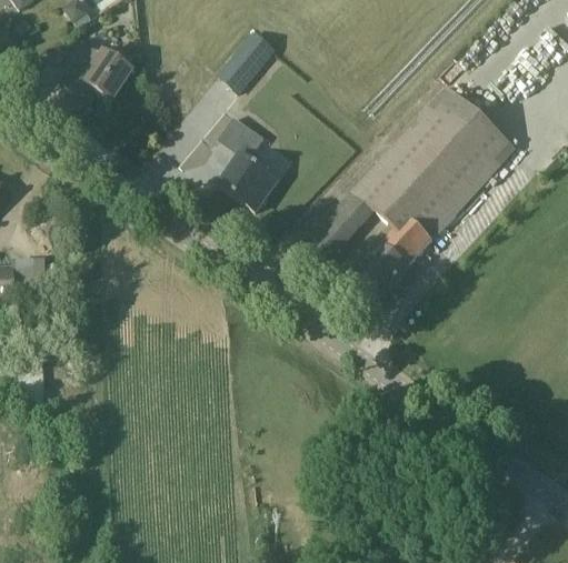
[(75,0),(62,8),(73,22),(88,12),(79,0),(75,0)]
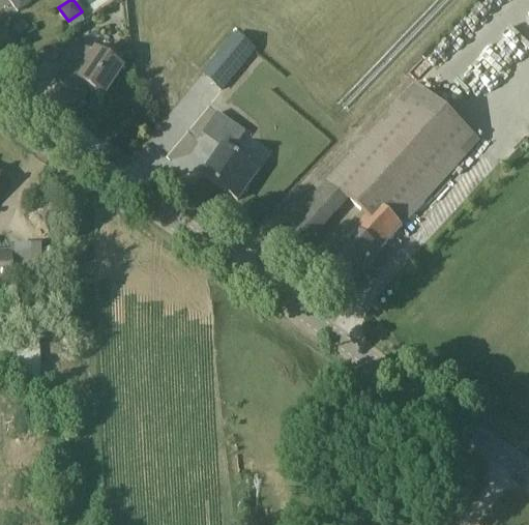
[(256,48),(236,31),(204,71),(223,87),(256,48)]
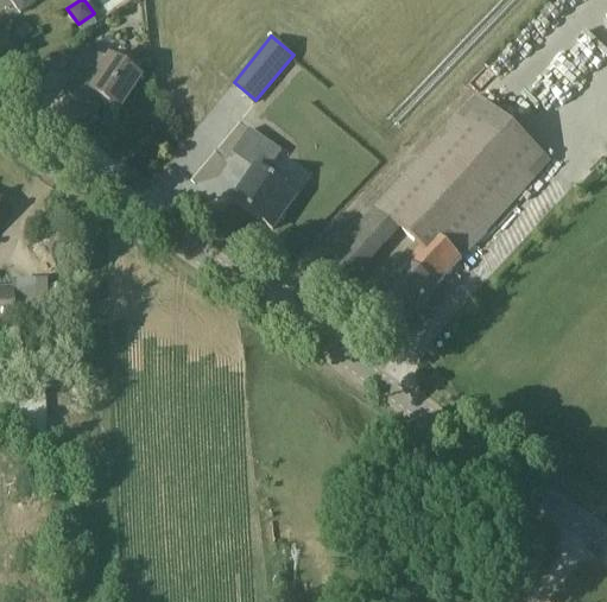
[(140,77),(107,56),(105,61),(88,50),(63,88),(84,102),(92,92),(118,109),(140,77)]
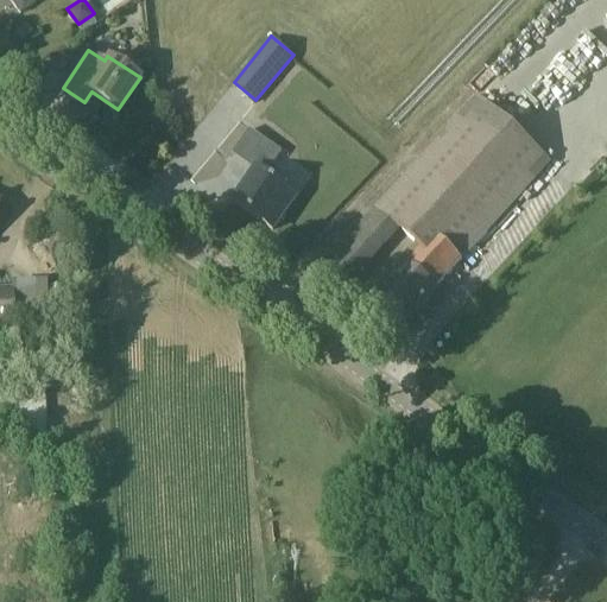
[(478,92),(377,203),(393,219),(424,246),(411,260),(370,305),(396,330),(478,241),(474,239),(549,156),(478,92)]
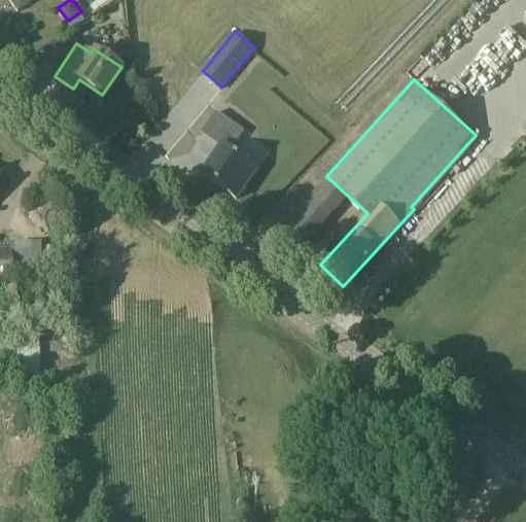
[(218,108),(204,129),(217,138),(218,136),(225,141),(209,164),(213,167),(207,174),(238,196),(257,168),(232,148),(246,128),(218,108)]
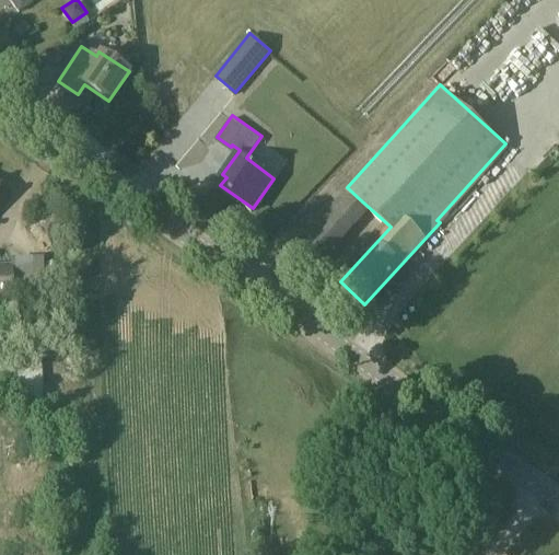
[(312,227),(298,243),(319,263),(334,246),(327,240),(312,227)]
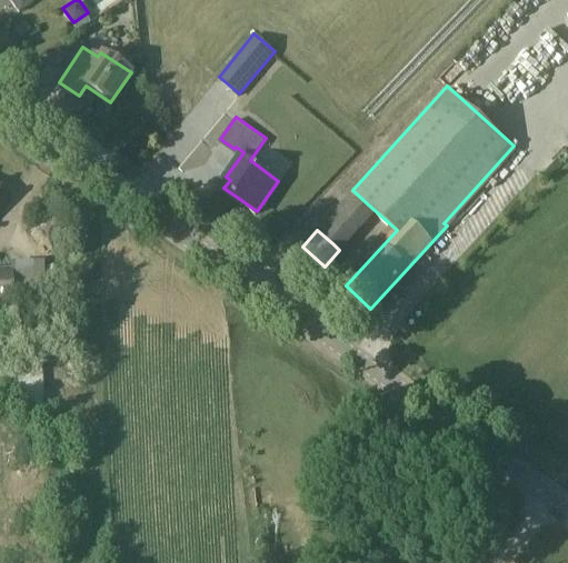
[(11,260),(11,268),(0,268),(0,314),(12,314),(12,300),(46,299),(43,259),(11,260)]
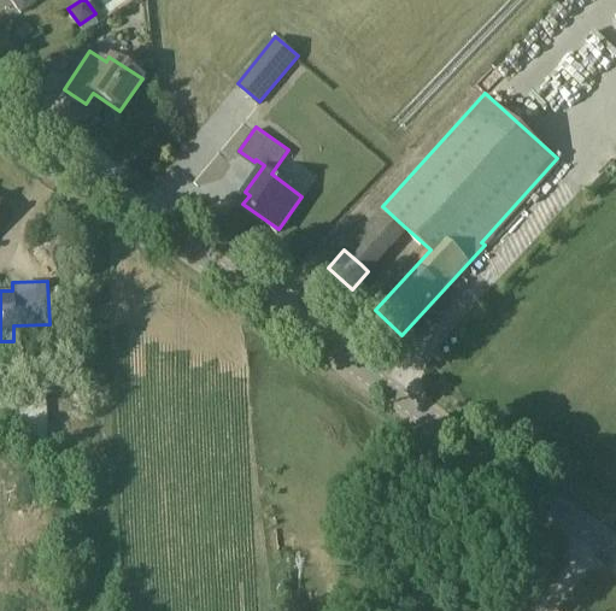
[(23,389),(21,438),(46,439),(48,391),(23,389)]
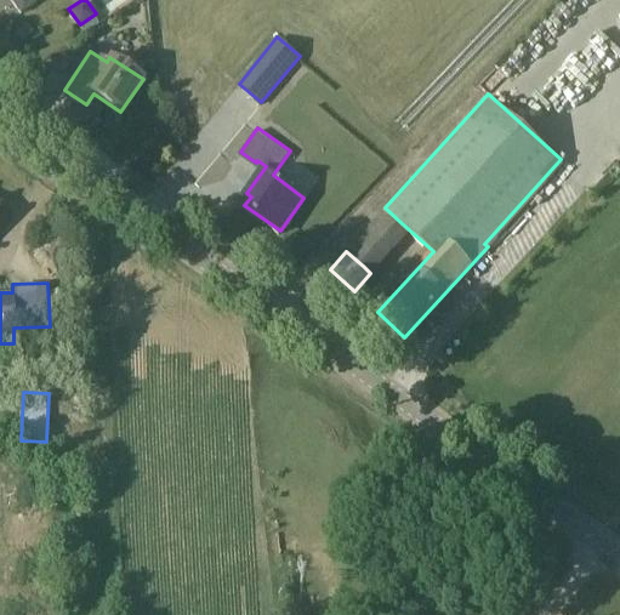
[(455,614),(443,604),(433,614),(455,614)]
